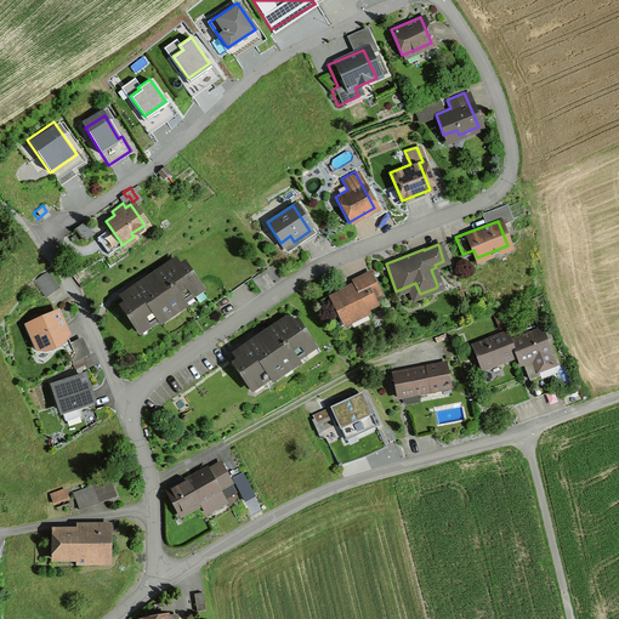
[(124,301),(119,305),(134,327),(143,321),(146,324),(155,318),(157,321),(166,314),(164,311),(171,306),(174,310),(182,304),(180,301),(189,294),(187,291),(197,284),(181,262),(176,266),(171,259),(148,274),(151,278),(145,282),(142,278),(119,295),(124,301)]
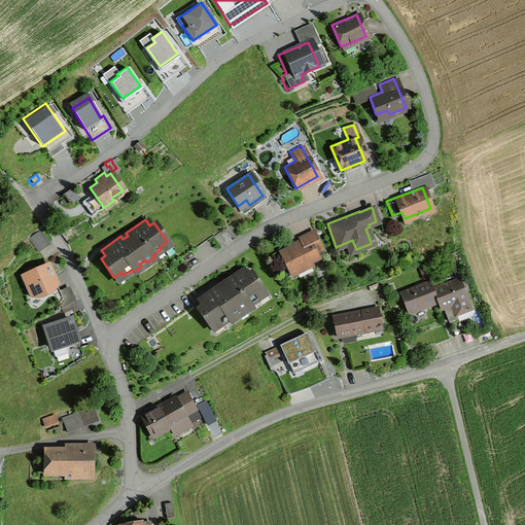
[(39,231),(28,238),(37,252),(47,246),(39,231)]
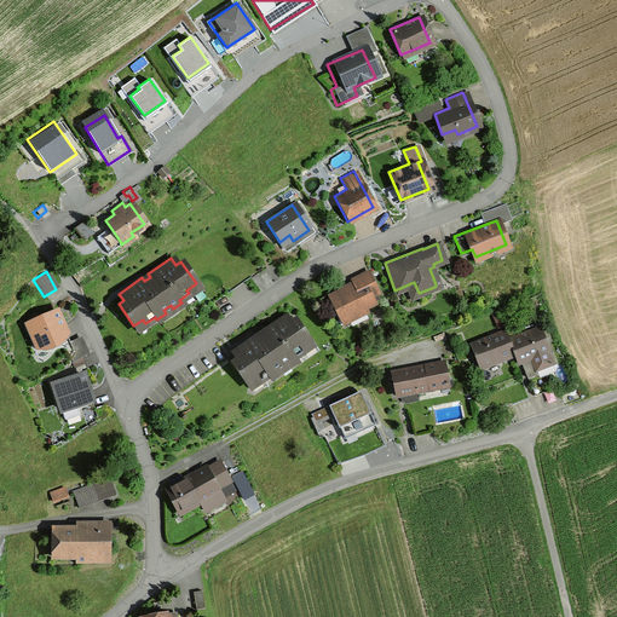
[(339,290),(338,289),(327,294),(334,310),(339,307),(345,319),(365,310),(363,306),(374,301),(370,293),(375,290),(365,271),(350,278),(351,282),(345,284),(346,287),(339,290)]
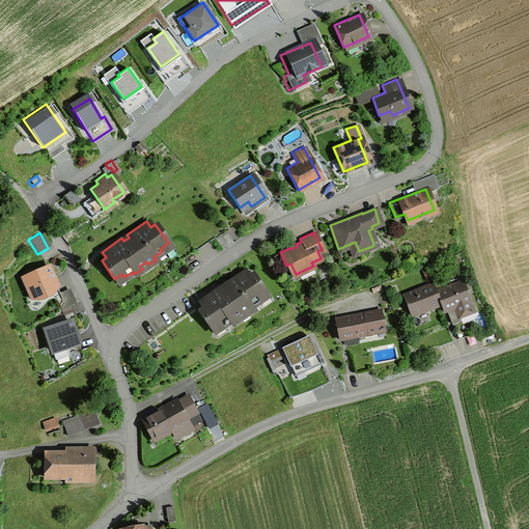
[(46,266),(21,277),(29,295),(35,296),(40,295),(46,293),(50,289),(54,284),(46,266)]
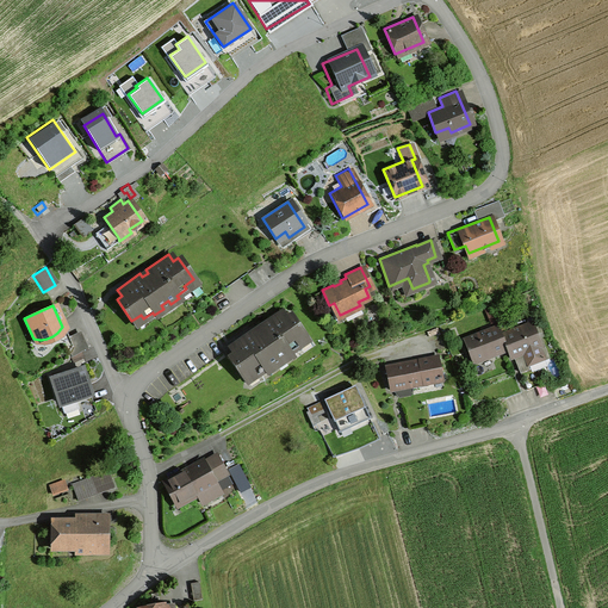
[(250,330),(242,336),(227,346),(231,353),(228,355),(242,378),(252,372),(254,374),(262,368),(265,372),(274,365),(272,363),(279,358),(281,360),(290,355),(287,352),(297,346),(295,342),(303,336),(289,314),(284,317),(279,310),(256,326),(258,329),(253,333),(250,330)]
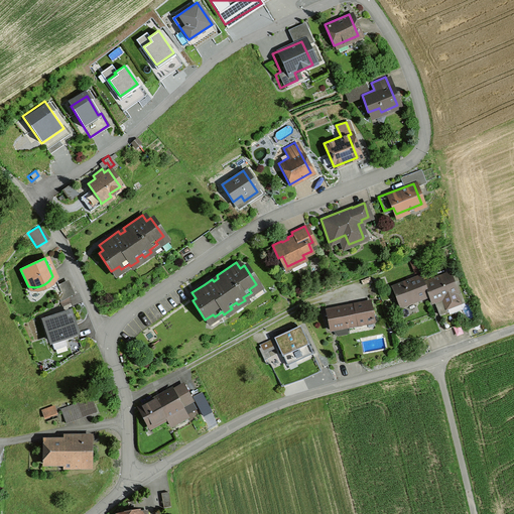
[(443,307),(458,302),(445,271),(423,280),(431,300),(439,297),(443,307)]
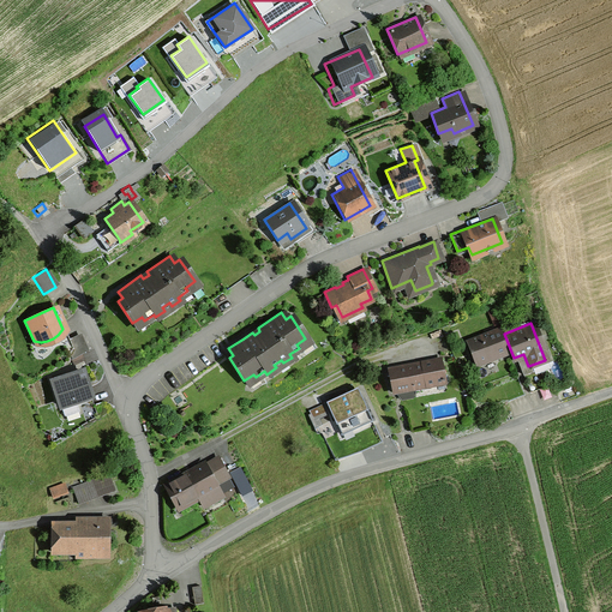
[(504,352),(495,328),(466,339),(475,364),(504,352)]
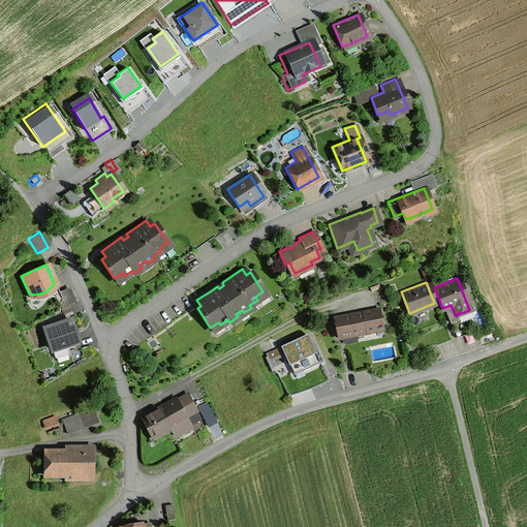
[(53,296),(59,308),(66,304),(71,301),(65,289),(53,296)]
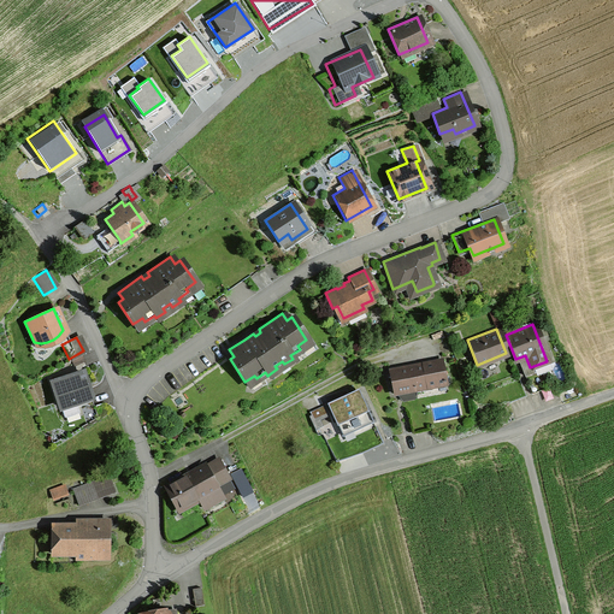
[(387,370),(390,391),(443,382),(440,359),(387,370)]
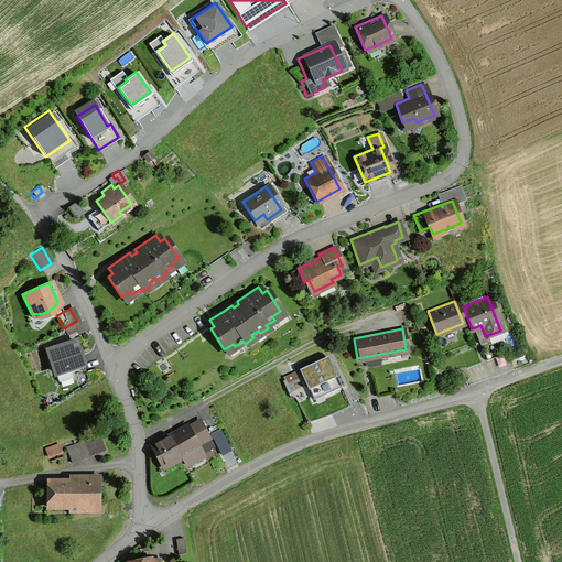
[(53,371),(80,363),(73,339),(45,348),(53,371)]
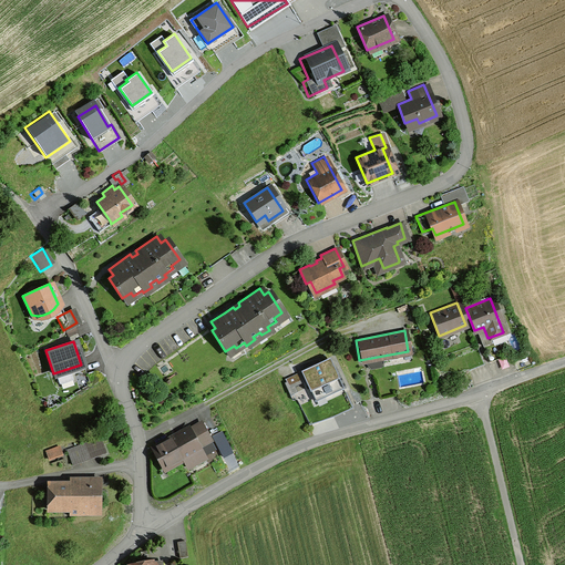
[(341,390),(328,359),(299,370),(312,401),(341,390)]
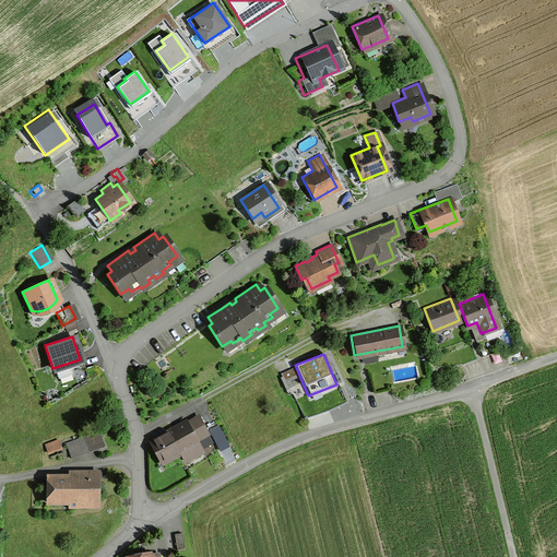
[(205,433),(196,415),(147,440),(160,461),(178,451),(184,460),(200,451),(193,439),(205,433)]
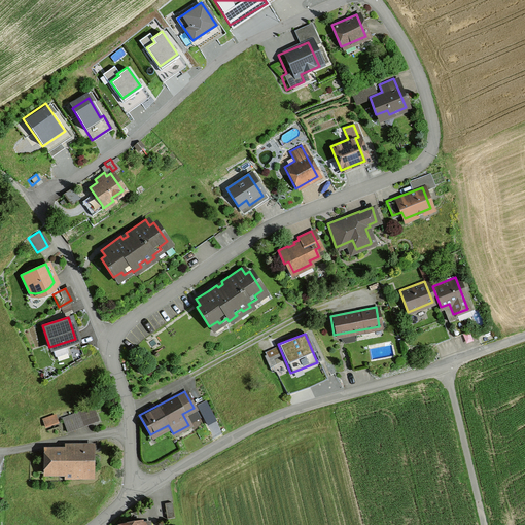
[(90,405),(59,416),(64,430),(95,419),(90,405)]
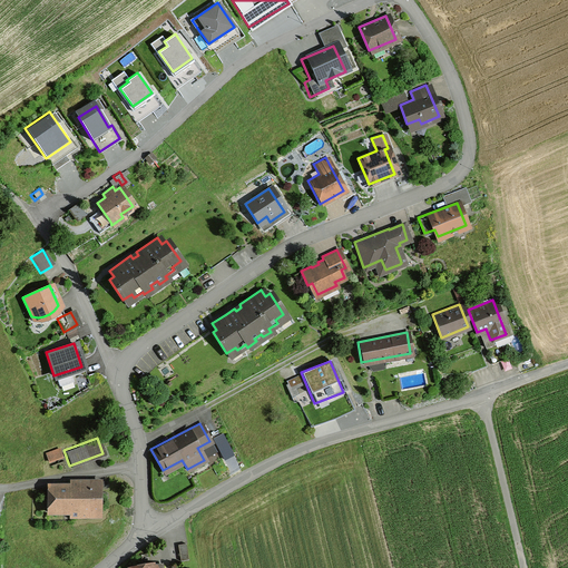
[(56,448),(42,450),(45,461),(58,459),(56,448)]
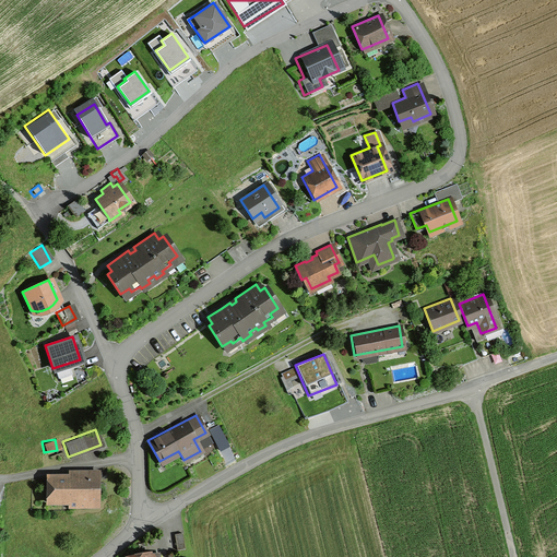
[(69,477),(49,477),(44,477),(44,500),(66,500),(66,507),(95,507),(95,502),(96,502),(96,477),(69,477)]
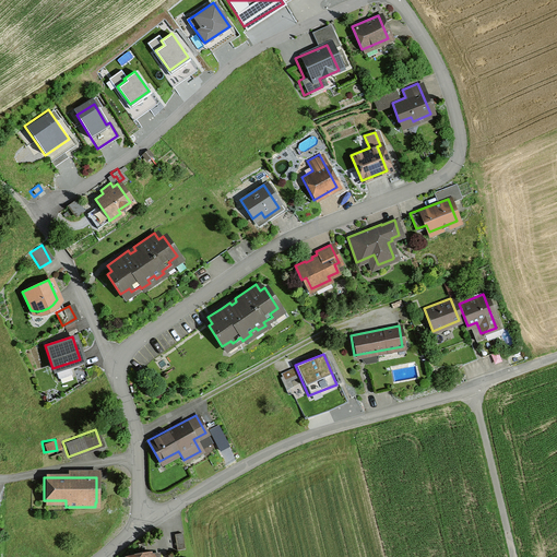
[(181,547),(179,531),(172,533),(174,548),(181,547)]
